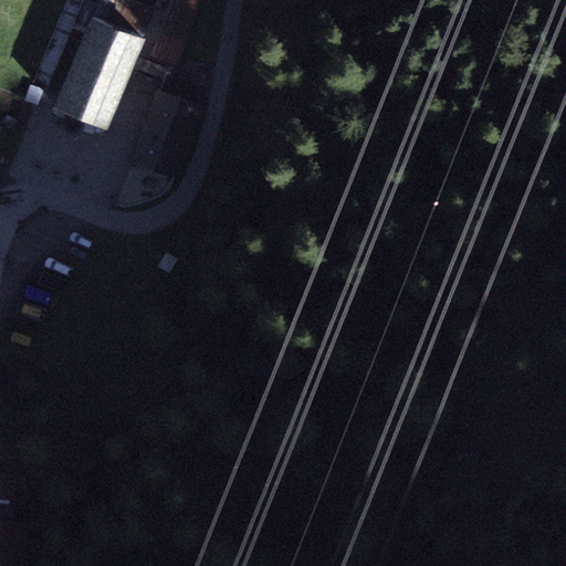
[(156,9),(133,0),(97,0),(54,108),(107,129),(156,9)]
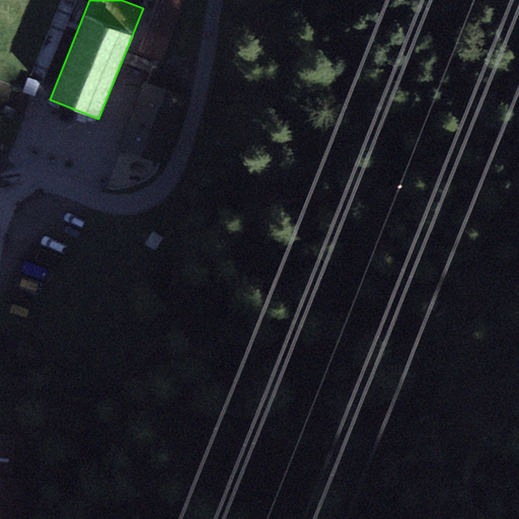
[(120,148),(161,164),(187,97),(145,82),(120,148)]
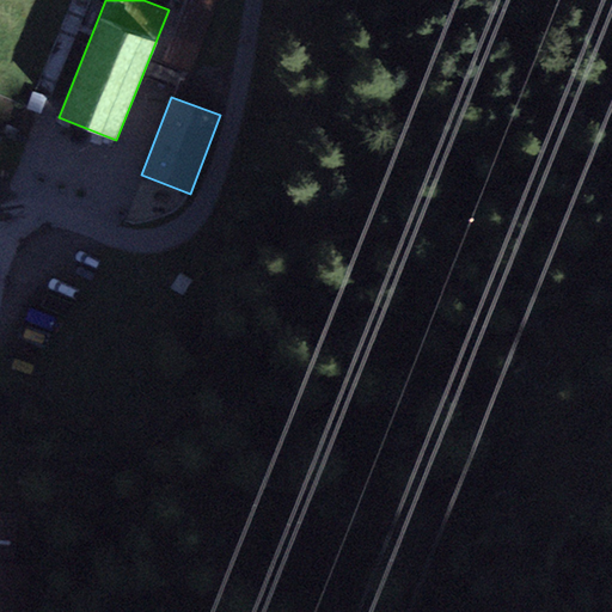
[(182,297),(193,281),(179,273),(170,288),(182,297)]
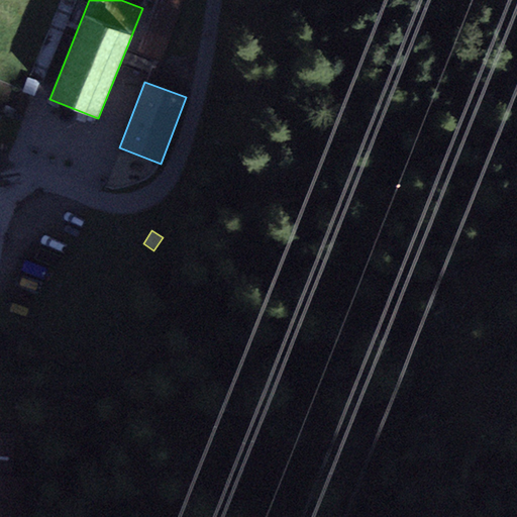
[(16,436),(0,434),(0,475),(12,477),(16,436)]
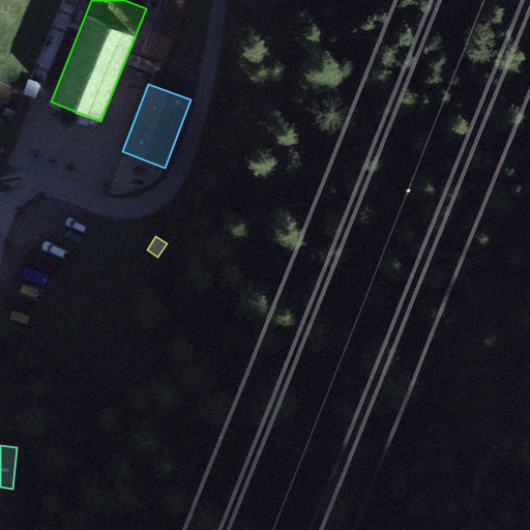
[(0,487),(0,529),(22,529),(27,491),(12,489),(0,487)]
